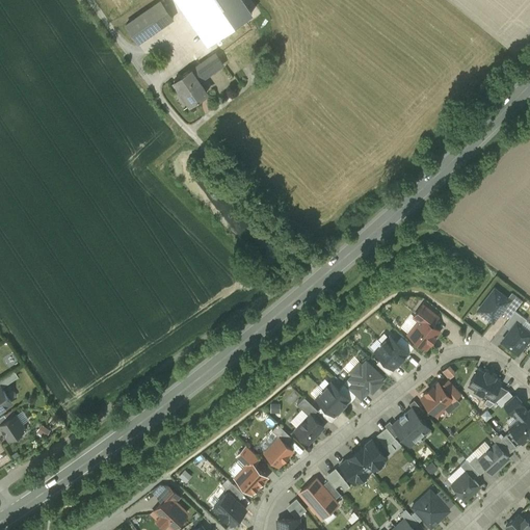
[(221,0),(199,0),(182,12),(212,55),(221,68),(250,47),(242,34),(240,36),(217,3),(221,0)]
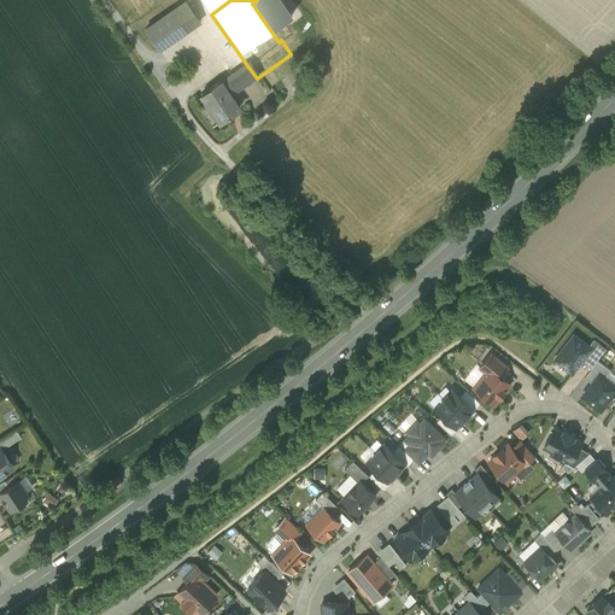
[(183,4),(142,33),(157,53),(197,24),(183,4)]
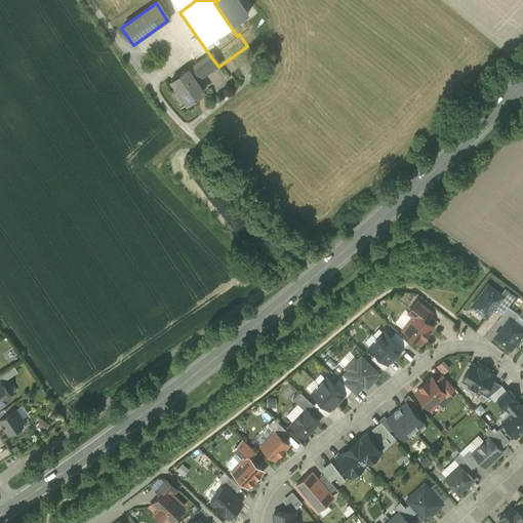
[(209,54),(187,71),(185,69),(167,81),(175,92),(177,91),(188,107),(198,99),(196,97),(202,92),(195,82),(210,71),(211,72),(218,67),(209,54)]
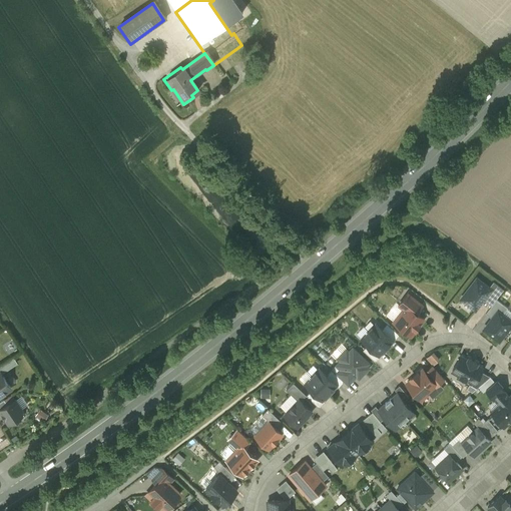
[(475,280),(459,301),(473,312),(481,302),(489,292),(487,290),(475,280)]
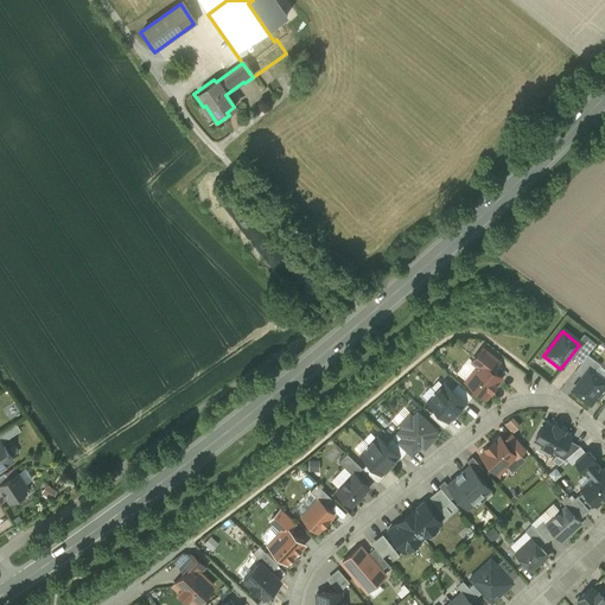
[(579,345),(570,357),(579,364),(594,345),(581,336),(577,343),(579,345)]
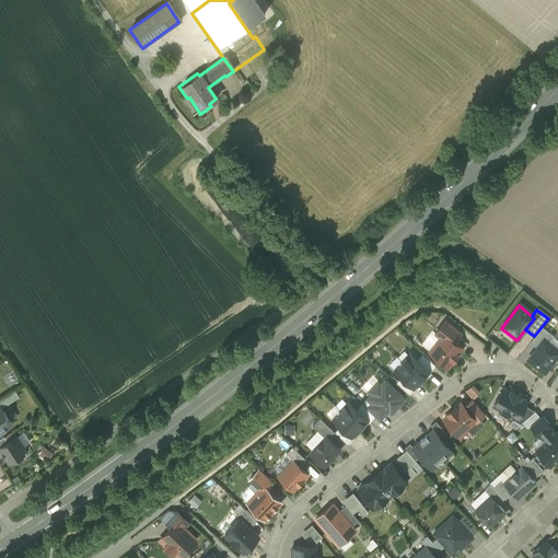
[(436,333),(441,337),(442,336),(452,344),(458,335),(443,323),(436,333)]
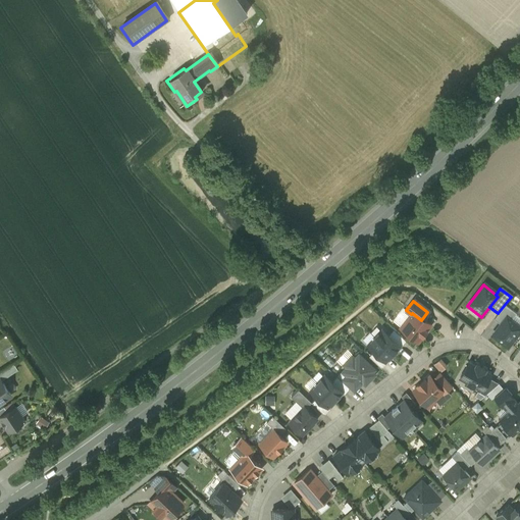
[(411,314),(399,329),(416,343),(429,326),(421,320),(412,313),(411,314)]
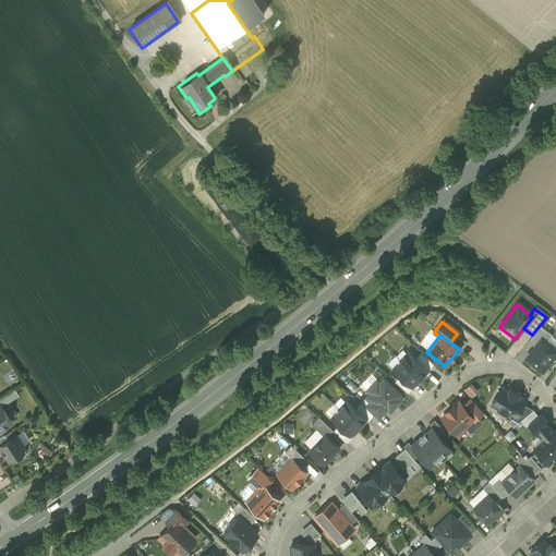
[(540,339),(524,359),(541,372),(555,351),(540,339)]
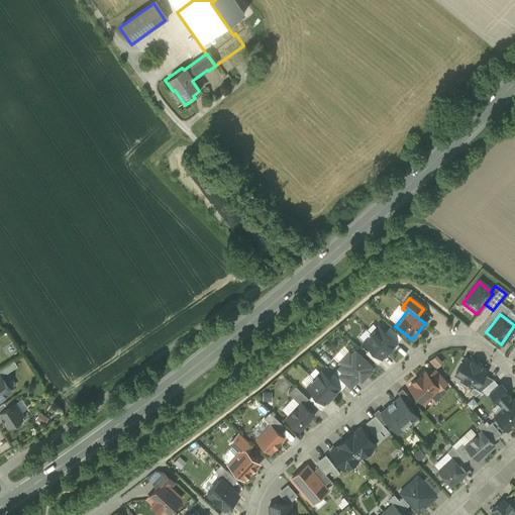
[(368,333),(387,350),(392,344),(374,327),(368,333)]
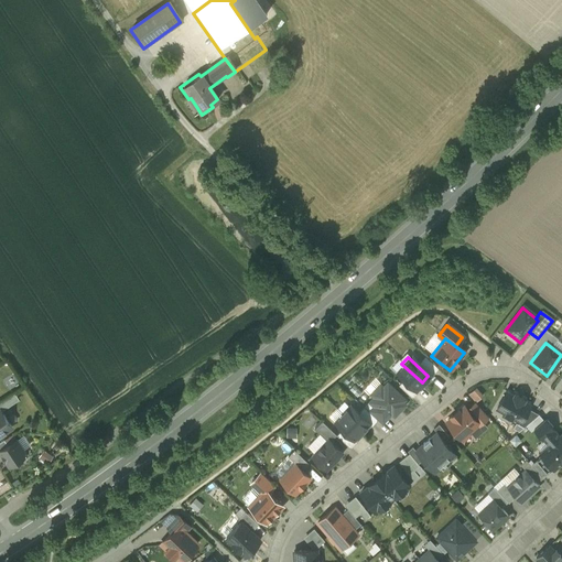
[(413,392),(422,382),(401,364),(392,373),(413,392)]
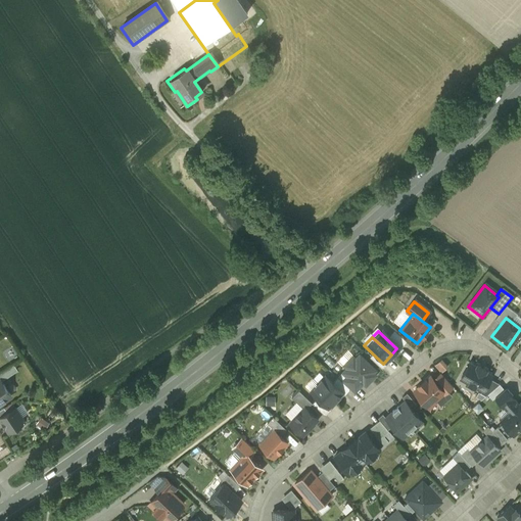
[(373,372),(358,358),(353,362),(350,359),(342,367),(345,370),(341,375),(357,389),(366,380),(368,382),(373,377),(371,374),(373,372)]
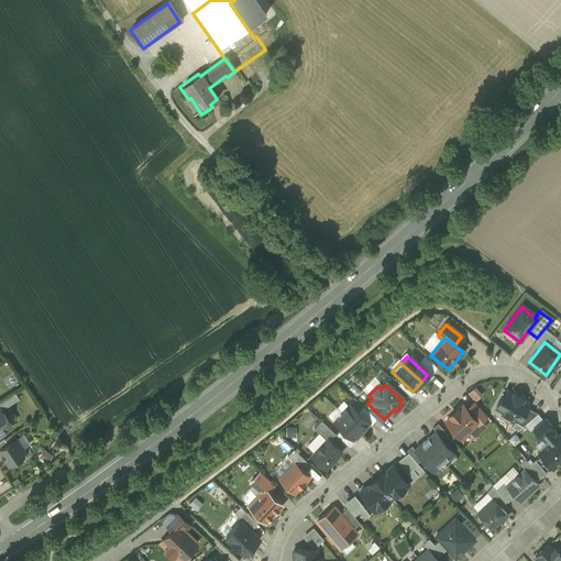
[(476,387),(469,393),(475,402),(483,395),(476,387)]
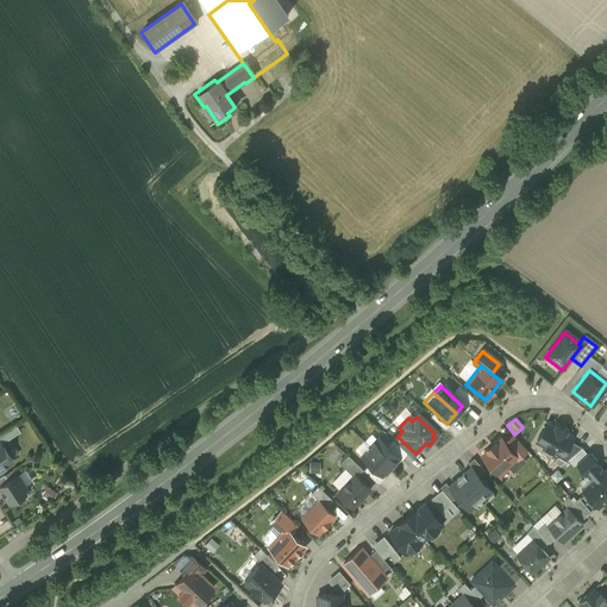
[(545,425),(534,443),(543,448),(542,451),(551,456),(552,454),(561,457),(570,439),(563,435),(564,433),(554,427),(552,430),(545,425)]
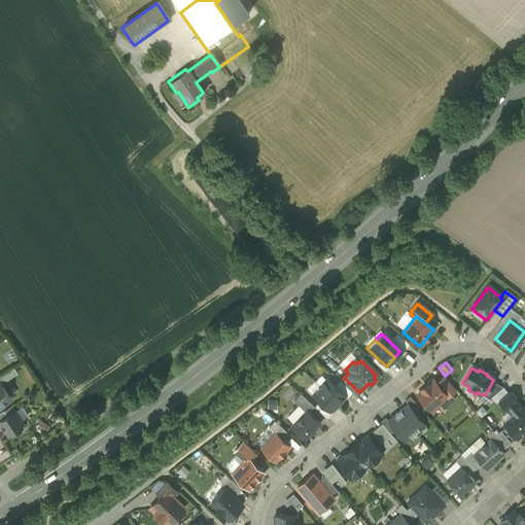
[(326,381),(319,388),(337,406),(343,397),(344,397),(334,387),(326,381)]
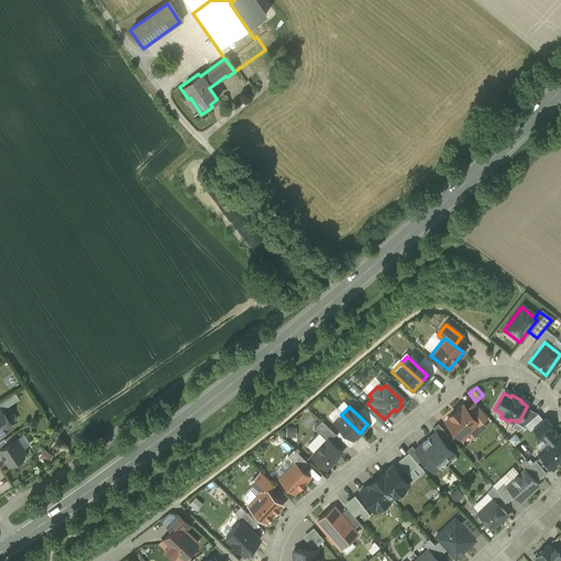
[(375,421),(362,408),(356,414),(367,425),(366,425),(369,427),(375,421)]
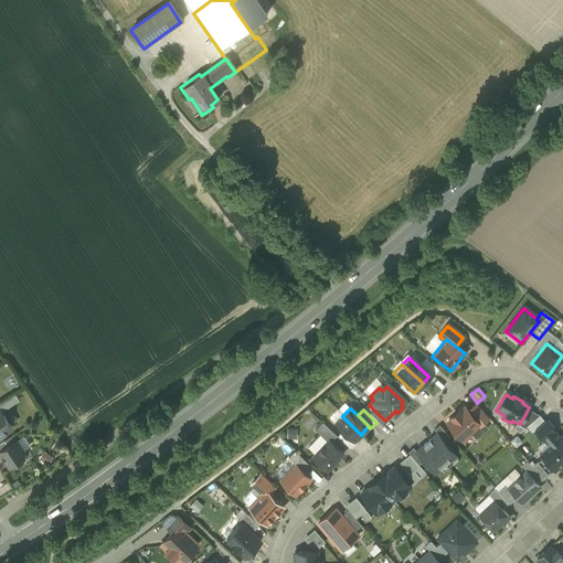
[(464,410),(458,414),(456,413),(455,413),(457,415),(453,420),(450,417),(449,418),(452,420),(446,425),(458,438),(461,443),(468,436),(467,435),(478,425),(464,410)]
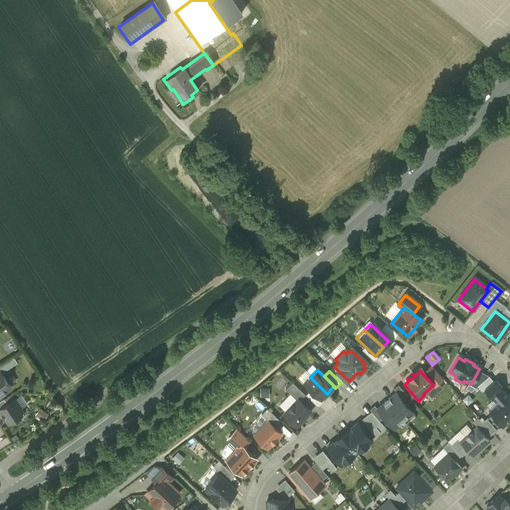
[(0,395),(9,389),(0,375),(0,395)]
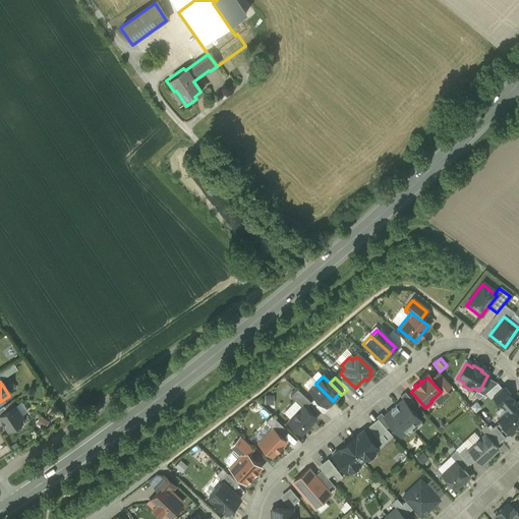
[(333,401),(315,384),(307,392),(314,398),(325,408),(326,408),(333,401)]
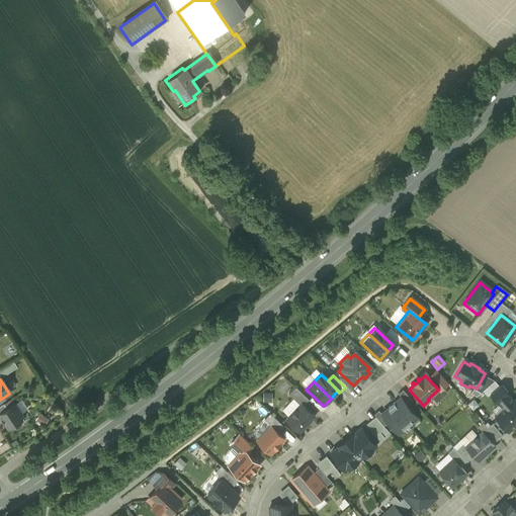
[(499,385),(488,396),(497,405),(507,396),(508,395),(499,385)]
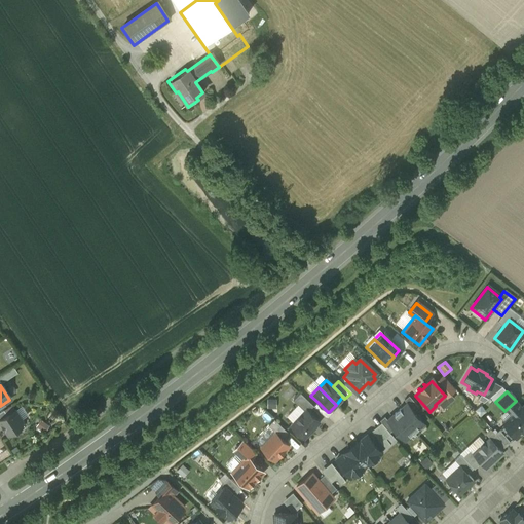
[(311,407),(298,395),(292,402),(303,412),(304,411),(306,413),(311,407)]
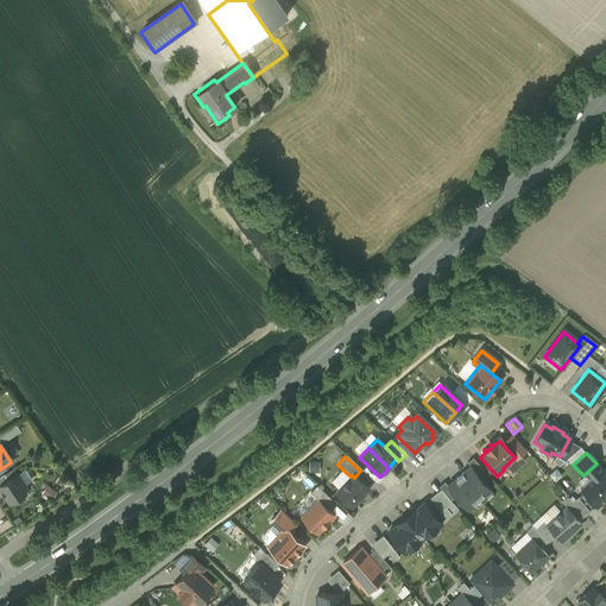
[(379,477),(367,465),(361,472),(376,486),(383,479),(380,477),(379,477)]
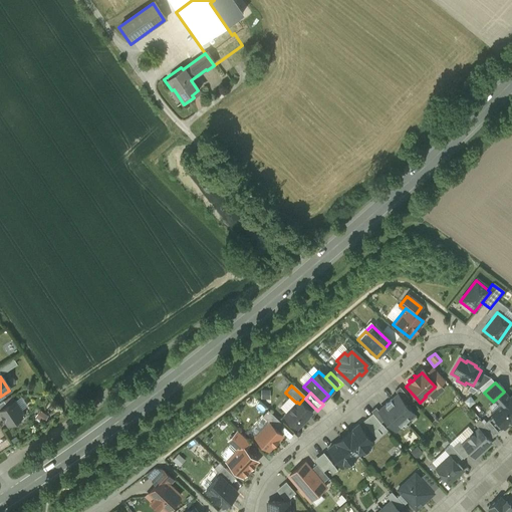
[(503,393),(493,402),(497,407),(489,414),(491,417),(502,429),(503,430),(510,423),(511,424),(511,423),(511,395),(511,394),(508,398),(503,393)]
